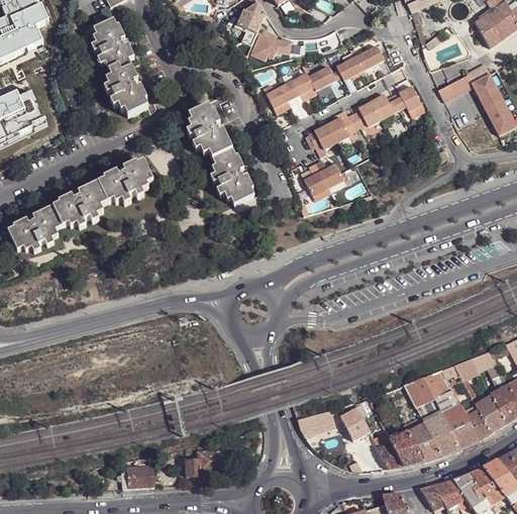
[(4,0),(7,6),(2,8),(7,16),(0,19),(0,60),(43,41),(35,25),(48,19),(42,4),(37,6),(34,0),(4,0)]
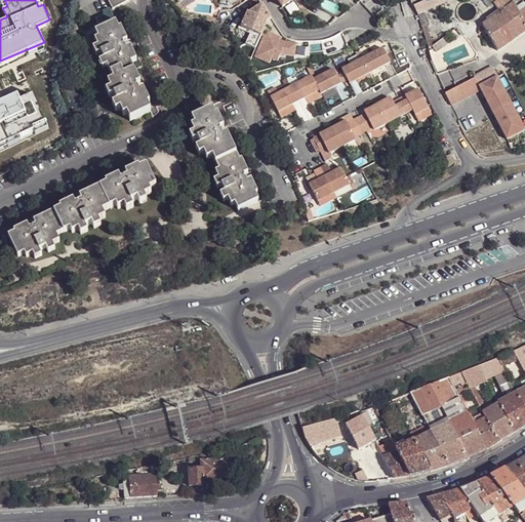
[(418,0),(416,1),(412,3),(416,10),(441,0),(418,0)]
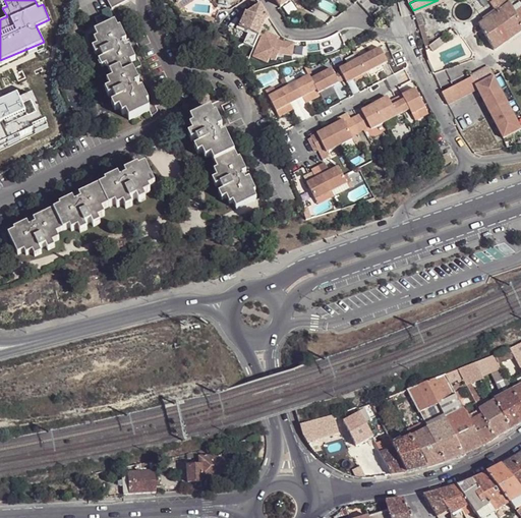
[(489,0),(488,1),(496,11),(511,1),(510,0),(489,0)]
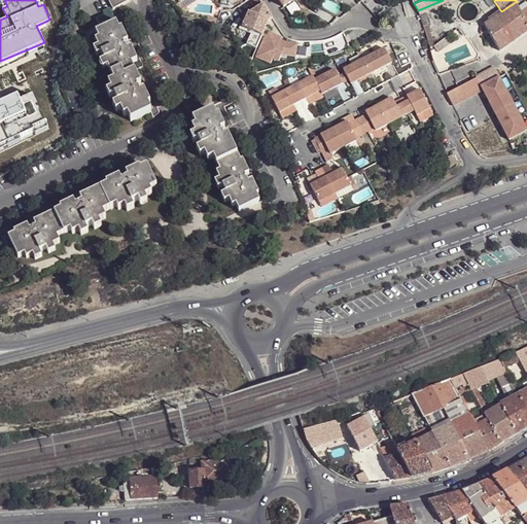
[(521,9),(526,5),(526,1),(525,0),(523,0),(518,3),(521,9)]
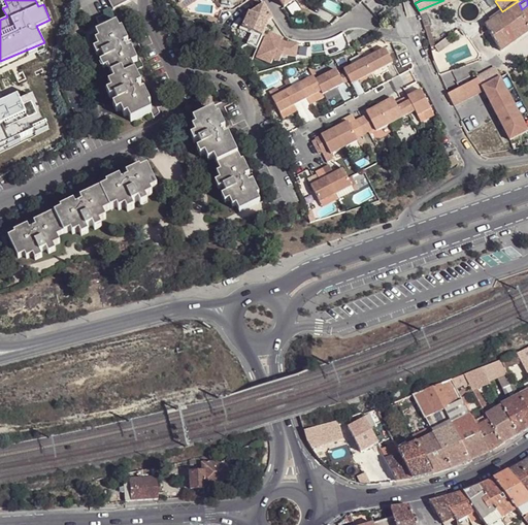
[(263,1),(250,10),(243,27),(252,30),(246,41),(257,45),(268,18),(272,14),(263,1)]
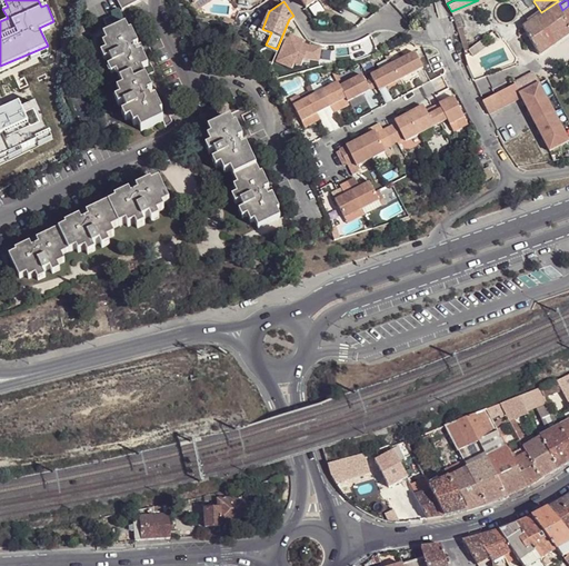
[(558,1),(541,12),(522,26),(539,52),(568,30),(568,21),(562,10),(559,3),(558,1)]
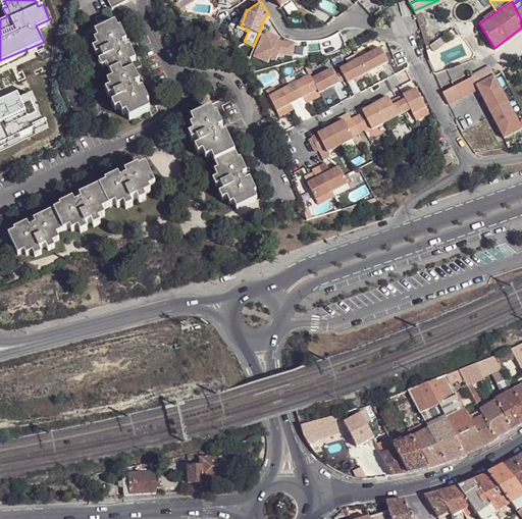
[(101,11),(93,14),(96,21),(104,17),(101,11)]
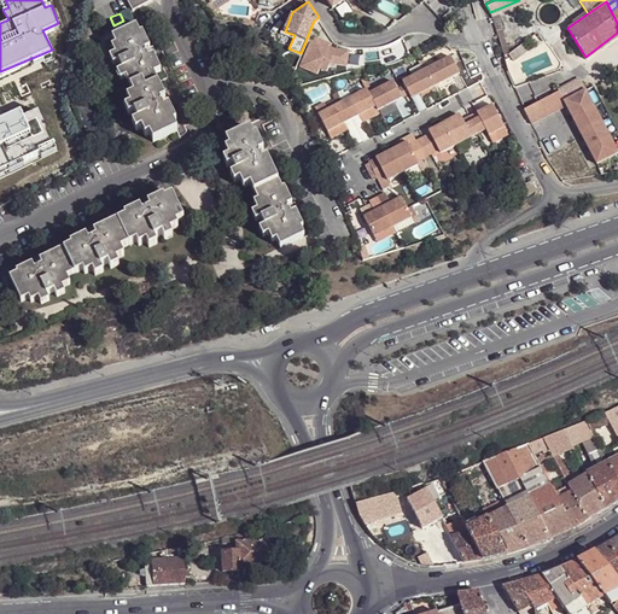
[(503,16),(495,18),(499,28),(506,27),(503,16)]
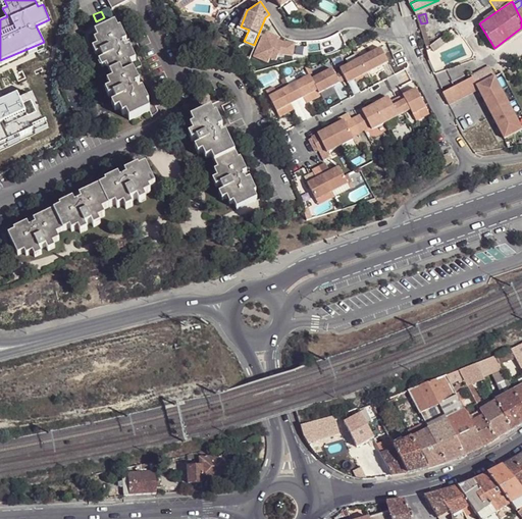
[(93,28),(96,35),(92,36),(95,43),(98,49),(101,56),(105,62),(111,75),(105,80),(108,85),(111,92),(114,99),(117,105),(120,112),(124,110),(127,116),(148,107),(145,101),(147,100),(141,87),(137,89),(134,83),(137,80),(127,60),(134,57),(127,44),(123,46),(120,39),(124,37),(118,23),(116,26),(113,18),(93,28)]
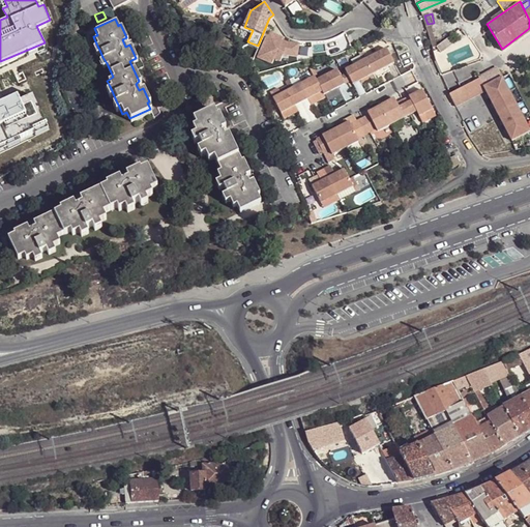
[(433,25),(428,26),(433,44),(438,42),(433,25)]
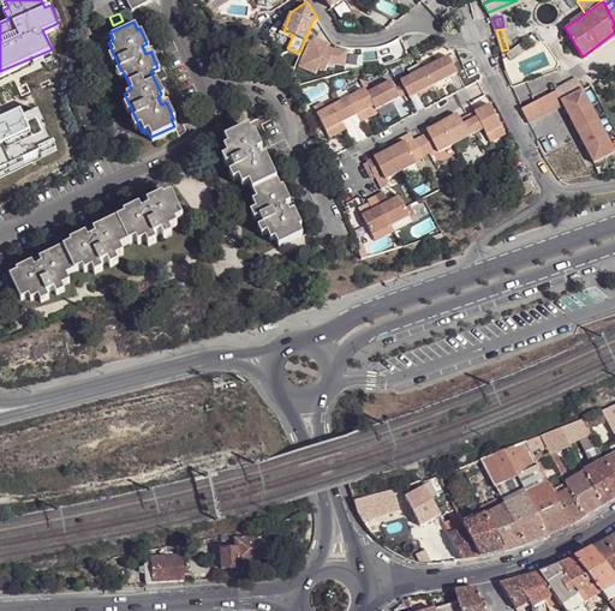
[(328,40),(311,34),(298,65),(315,72),(316,67),(324,70),(328,61),(345,64),(347,48),(334,47),(327,45),(328,40)]
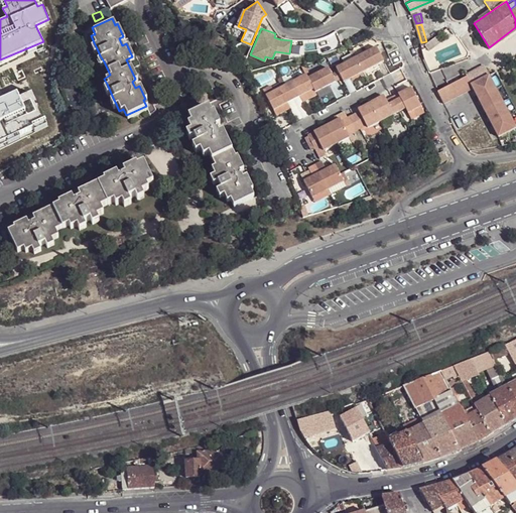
[(437,34),(424,43),(429,49),(441,40),(437,34)]
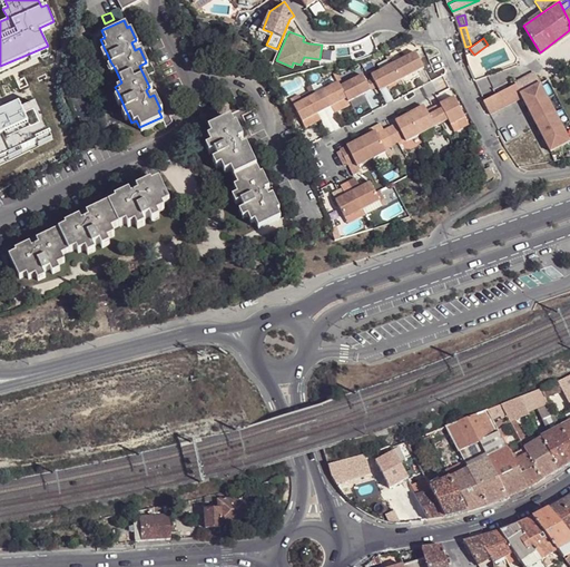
[(372,76),(376,85),(379,89),(423,66),(415,49),(370,72),(372,76)]
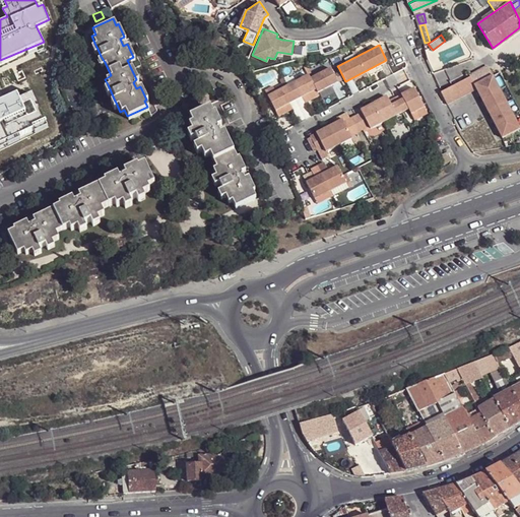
[(306,60),(302,61),(308,72),(310,76),(313,74),(306,60)]
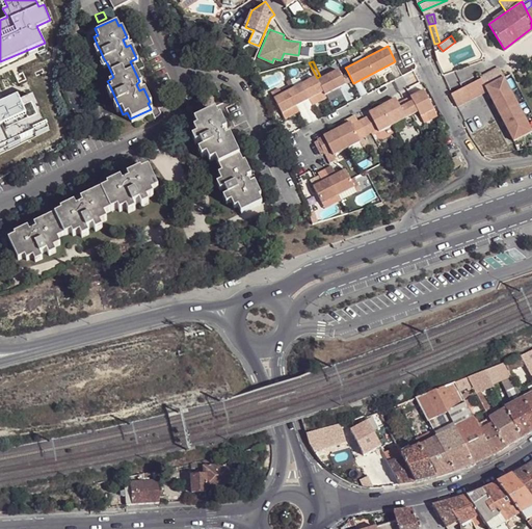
[(282,91),(273,96),(282,111),(295,104),(308,98),(323,89),(324,94),(346,82),(341,74),(338,67),(320,76),(317,78),(315,74),(299,82),(294,74),(285,79),(289,87),(282,91)]
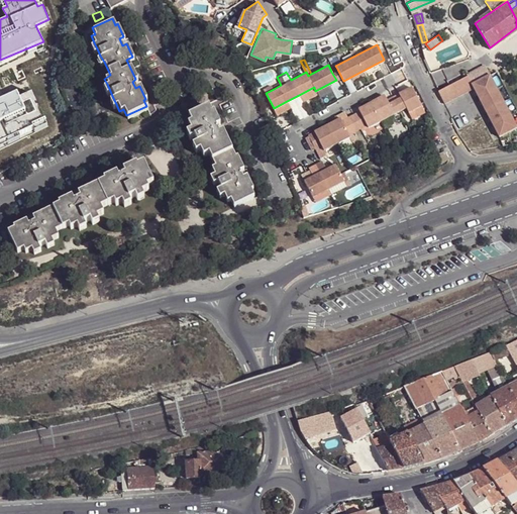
[(471,82),(490,73),(486,65),(467,75),(471,82)]
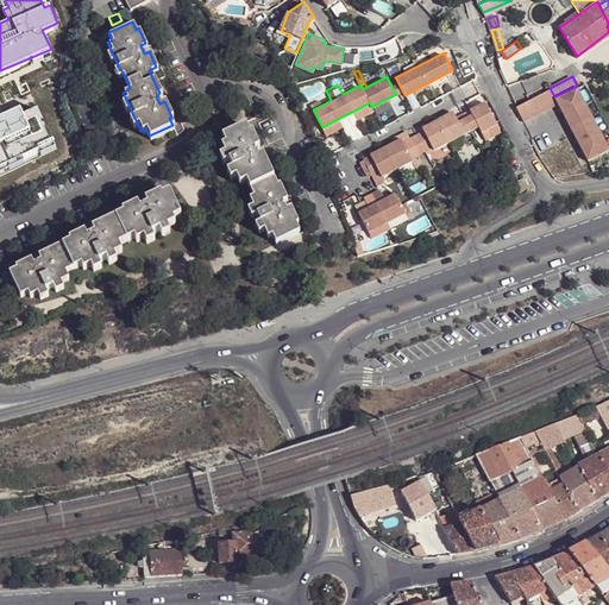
[(390,84),(396,94),(402,90),(397,81),(390,84)]
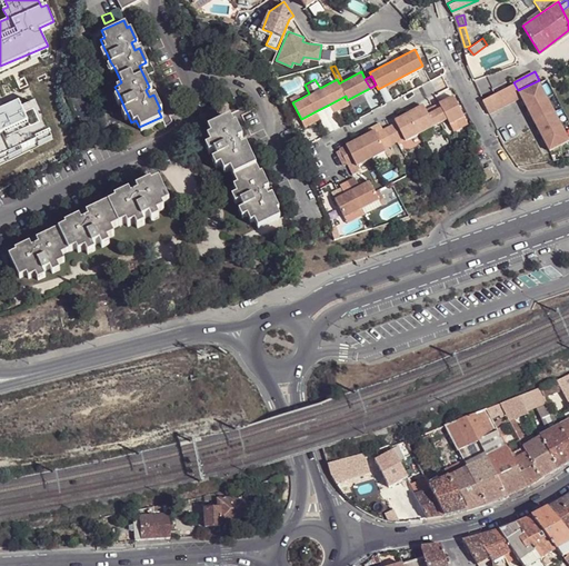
[(513,82),(481,98),(489,112),(520,96),(549,150),(568,139),(568,137),(539,80),(518,90),(513,82)]
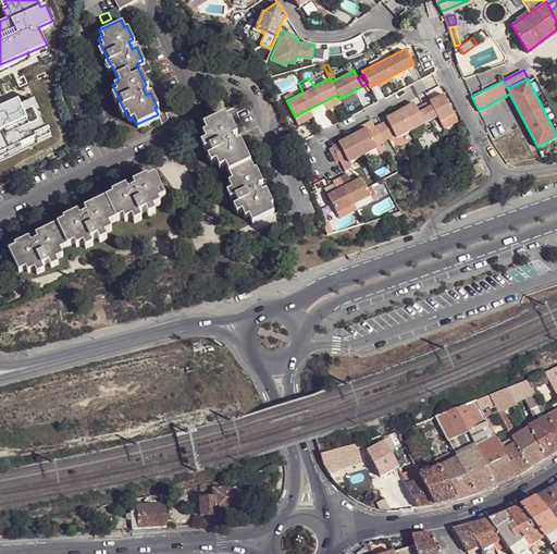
[(292,89),(283,94),(286,100),(295,96),(292,89)]
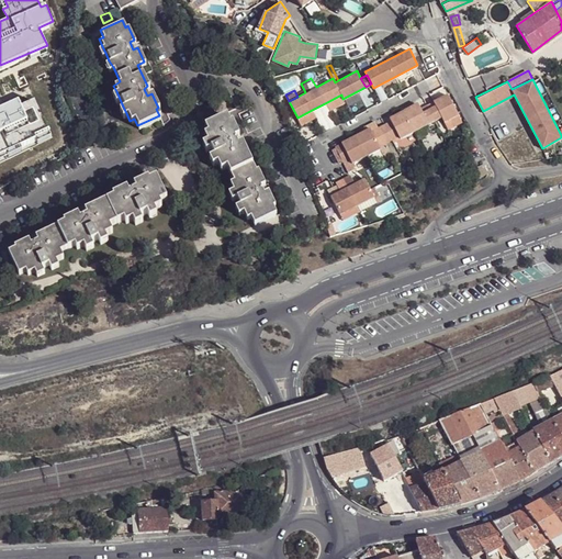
[(390,119),(383,122),(392,138),(398,135),(400,137),(441,115),(456,109),(447,92),(419,107),(417,101),(389,116),(390,119)]
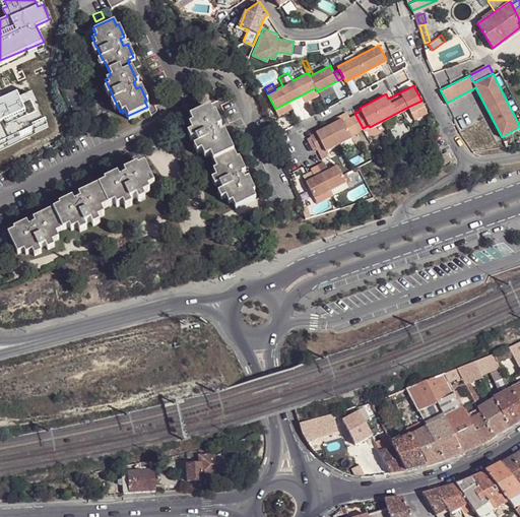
[(316,87),(301,95),(304,101),(319,93),(317,91),(316,87)]
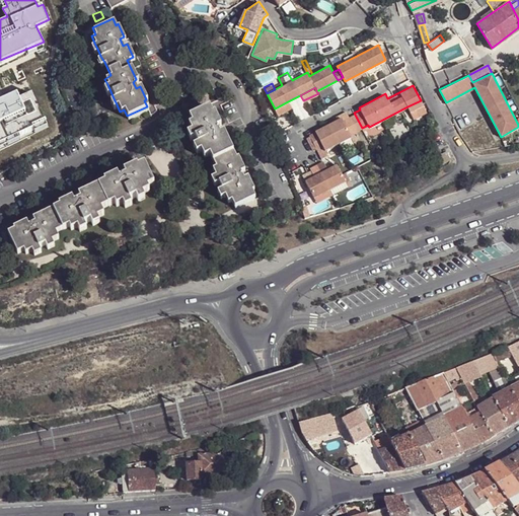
[(0,143),(33,129),(32,127),(46,121),(32,93),(20,98),(18,94),(0,102),(0,143)]
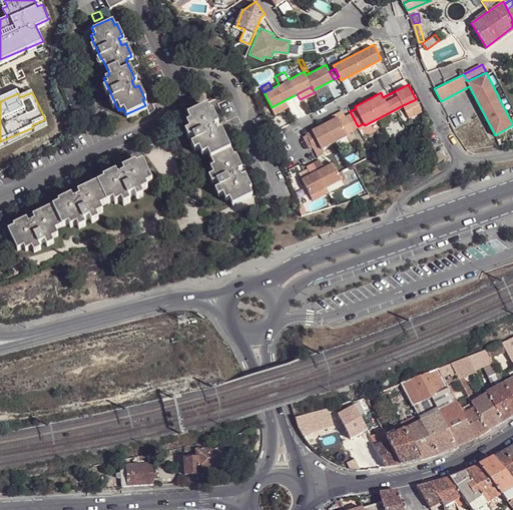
[(416,99),(403,105),(409,118),(422,111),(416,99)]
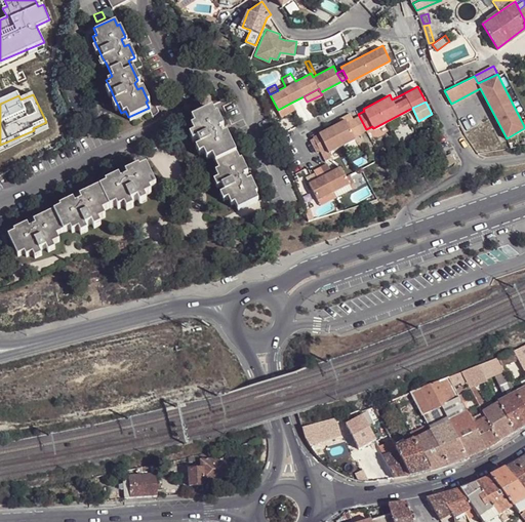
[(291,103),(278,110),(281,116),(294,109),(291,103)]
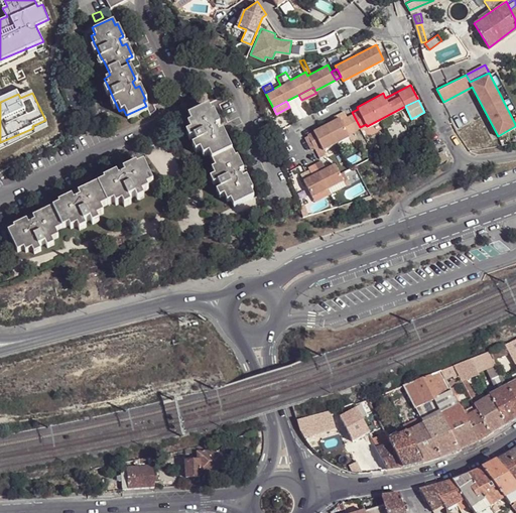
[(187,113),(189,119),(186,121),(189,128),(192,134),(195,141),(199,147),(202,154),(207,151),(214,165),(211,166),(214,173),(216,179),(219,186),(222,194),(226,200),(229,198),(232,204),(251,195),(249,188),(251,187),(245,174),(241,176),(238,169),(241,167),(236,155),(234,155),(221,129),(217,131),(215,124),(218,122),(212,110),(210,111),(207,104),(187,113)]
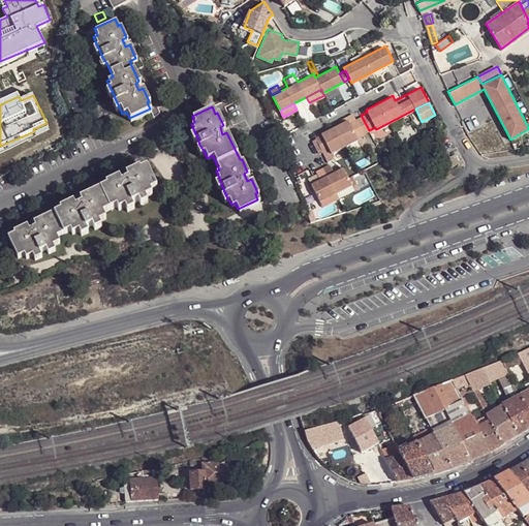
[(329,148),(331,153),(358,138),(356,136),(358,135),(363,133),(354,118),(352,113),(346,116),(347,118),(343,121),(314,135),(322,151),(329,148)]
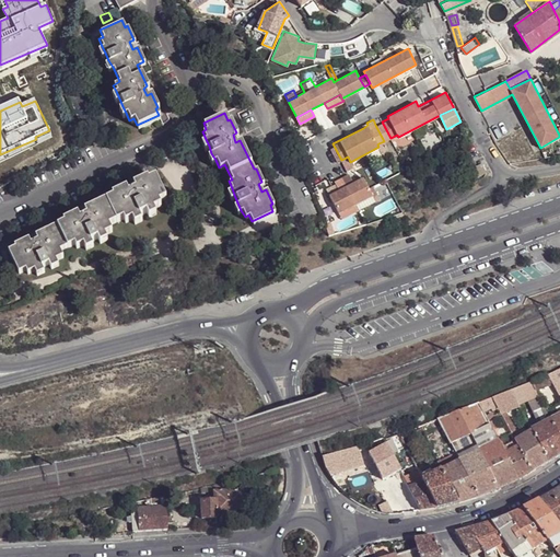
[(384,141),(391,138),(382,122),(375,125),(384,141)]
